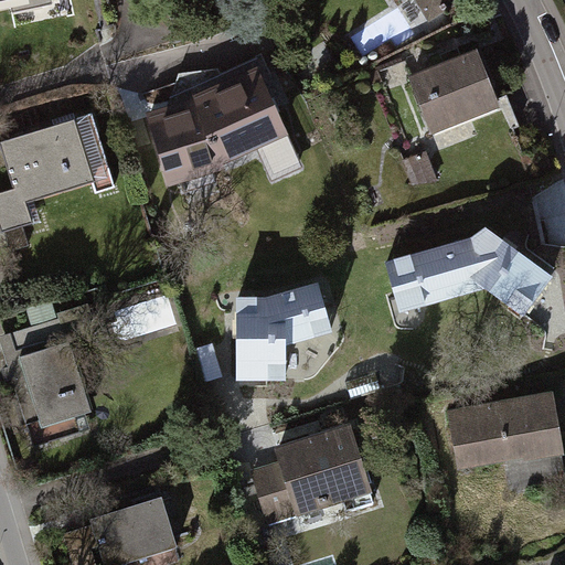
[(458,0),(412,0),(430,31),(465,11),(458,0)]
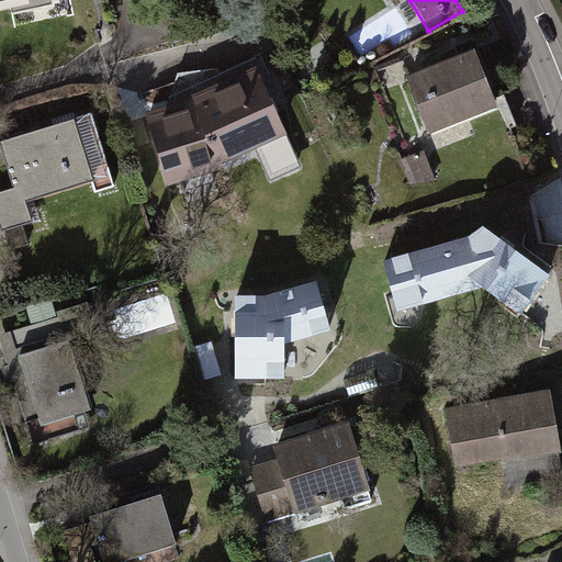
[(471,44),(401,74),(426,135),(496,105),(471,44)]
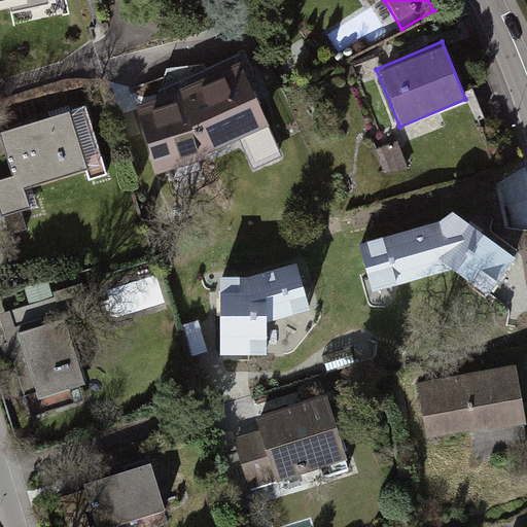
[(182,84),(136,99),(157,173),(209,160),(270,133),(240,61),(182,84)]
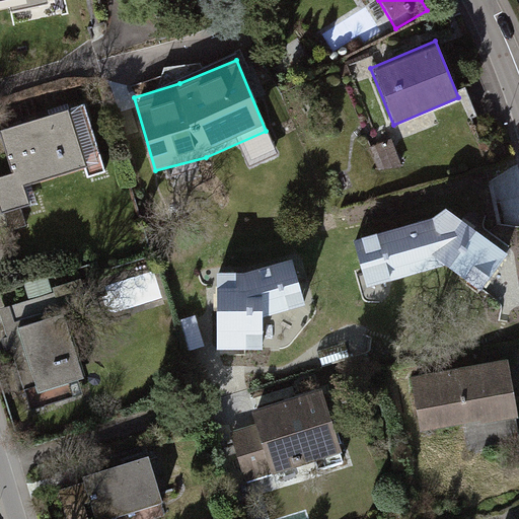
[(0,213),(32,205),(26,182),(101,163),(86,104),(0,127),(0,213)]
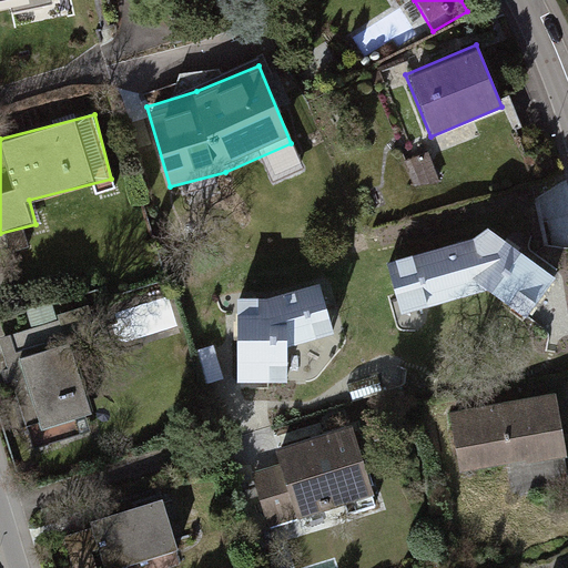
[(470,240),(385,264),(398,314),(485,292),(520,322),(553,279),(485,229),(470,240)]
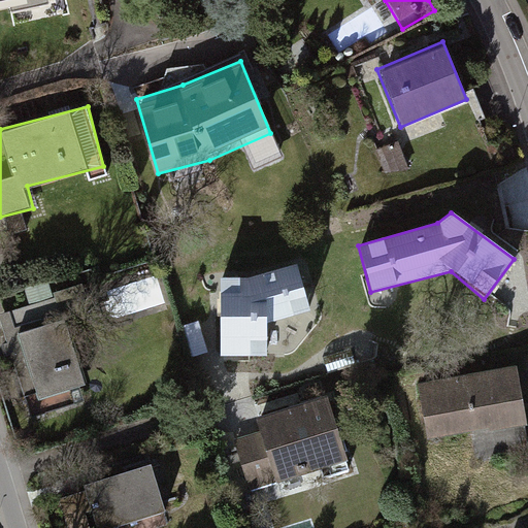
[(249,278),(220,279),(220,357),(266,357),(267,325),(310,311),(297,264),(249,278)]
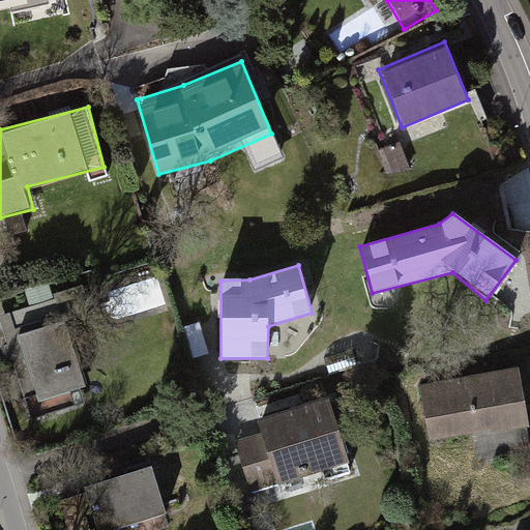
[(68,322),(10,339),(33,419),(91,403),(68,322)]
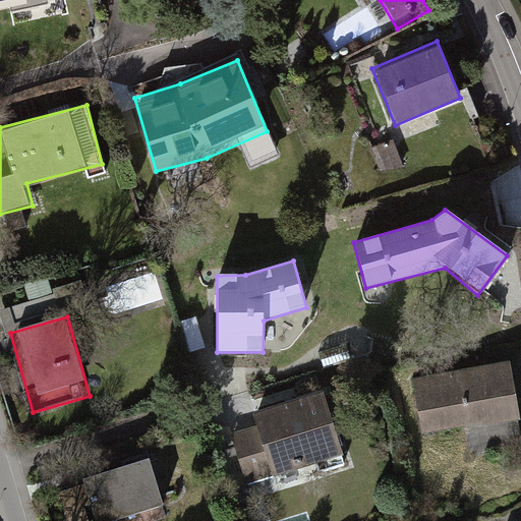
[(511,361),(413,377),(421,430),(519,415),(511,361)]
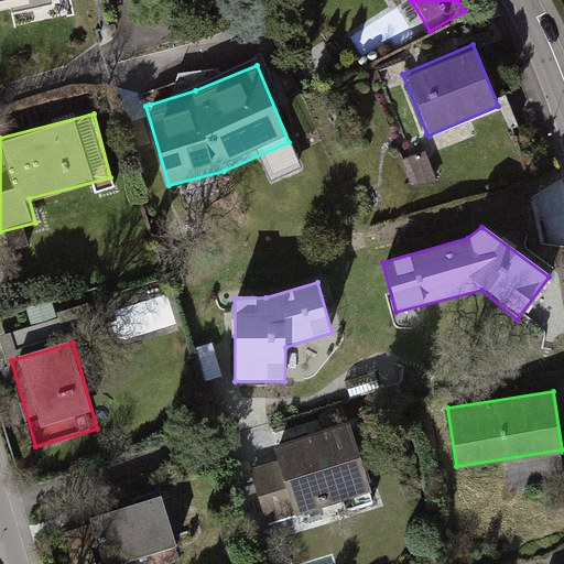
[(282,461),(252,472),(273,527),(372,489),(346,418),(275,444),(282,461)]
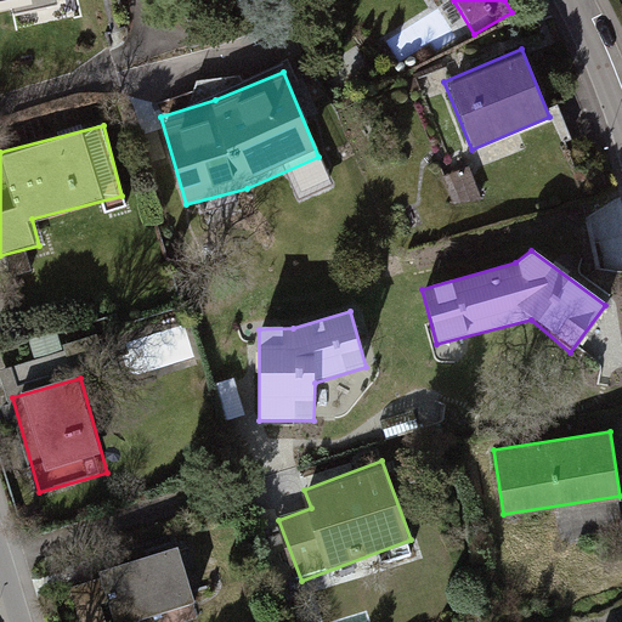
[(141,621),(197,605),(179,547),(99,572),(100,578),(68,588),(79,621),(141,621)]
